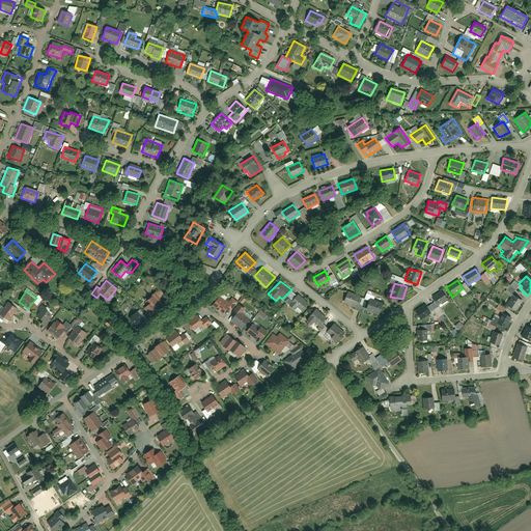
[(360,297),(347,291),(342,302),(356,307),(360,297)]
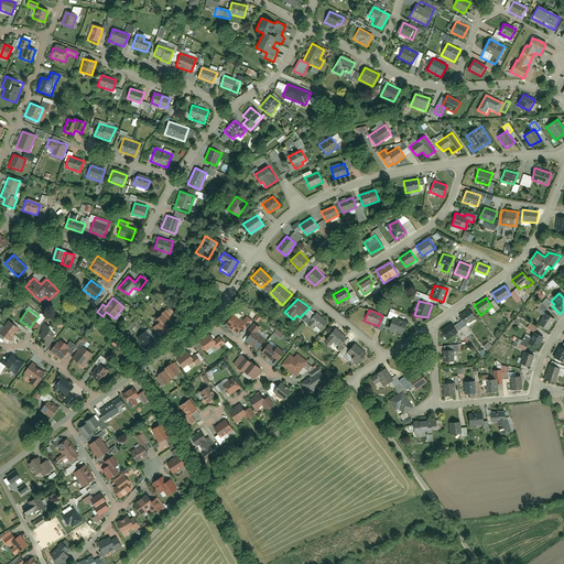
[(469,310),(458,317),(464,326),(475,318),(469,310)]
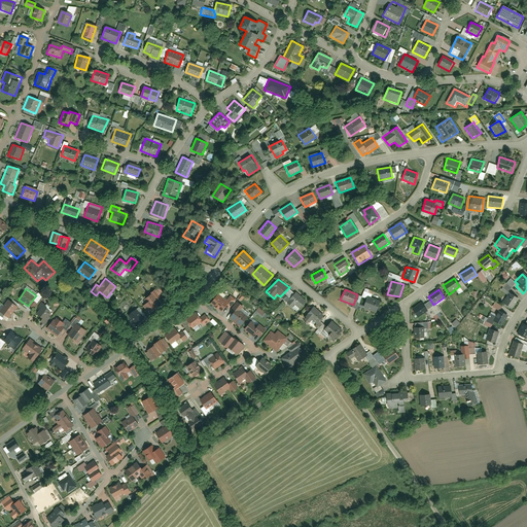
[(294,291),(285,303),(291,307),(294,304),(299,308),(305,301),(294,291)]
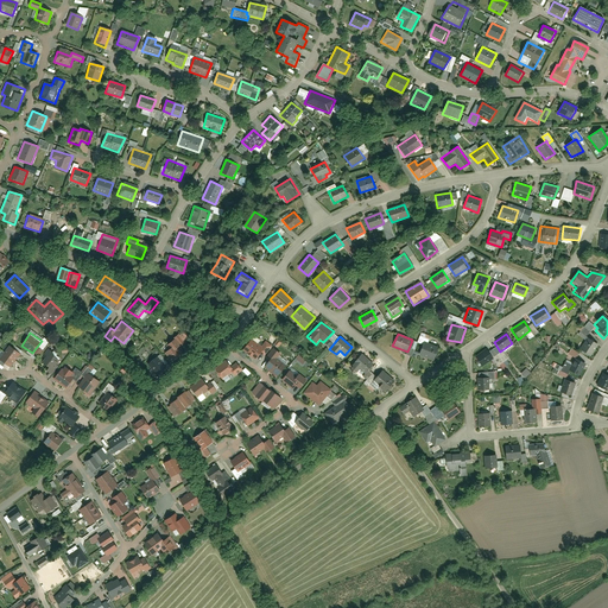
[(39,356),(49,342),(44,339),(33,353),(39,356)]
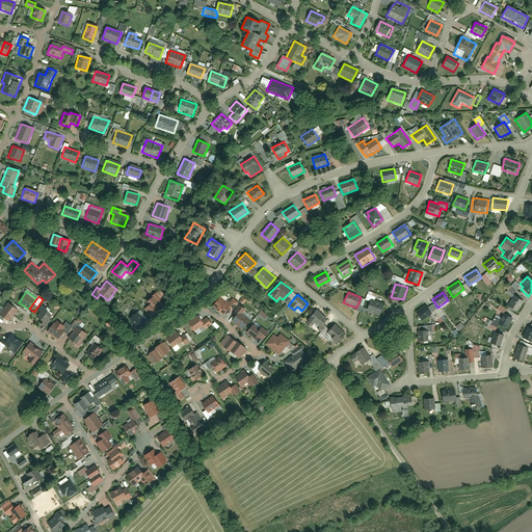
[(143,309),(151,316),(160,310),(156,304),(159,302),(154,296),(145,302),(148,306),(143,309)]
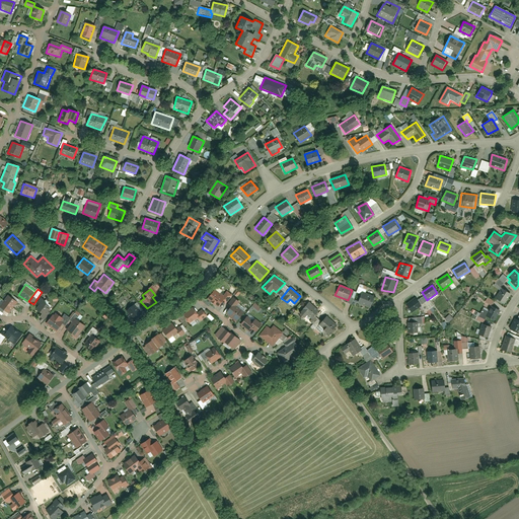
[(222,296),(213,289),(207,297),(217,305),(221,300),(225,303),(232,295),(226,291),(222,296)]
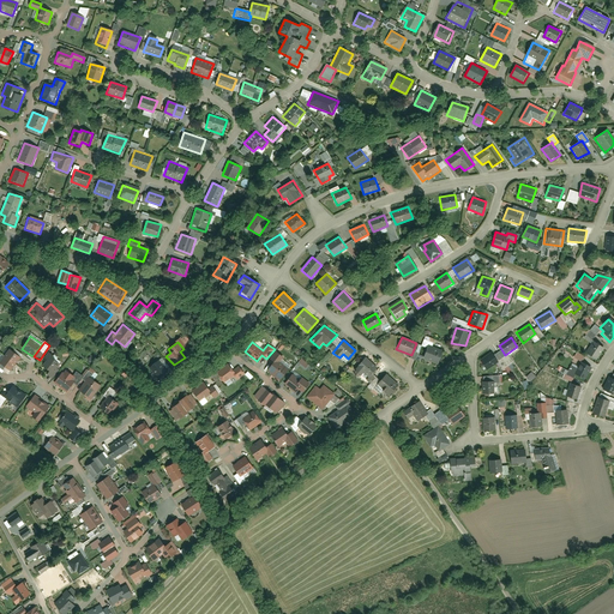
[(596,361),(603,349),(593,342),(584,355),(596,361)]
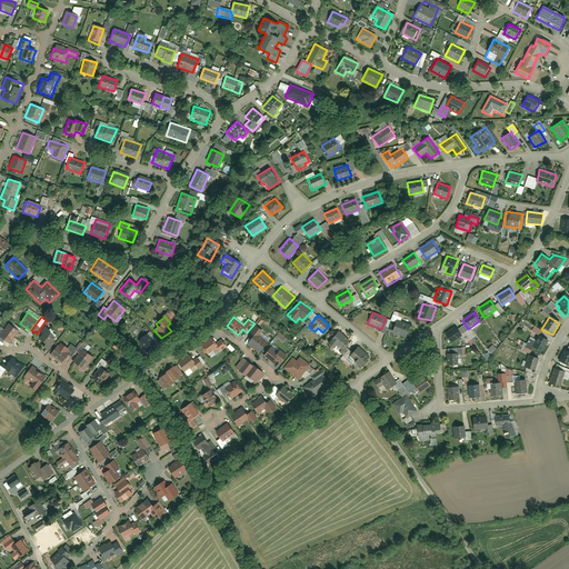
[(406,338),(411,326),(397,320),(391,331),(406,338)]
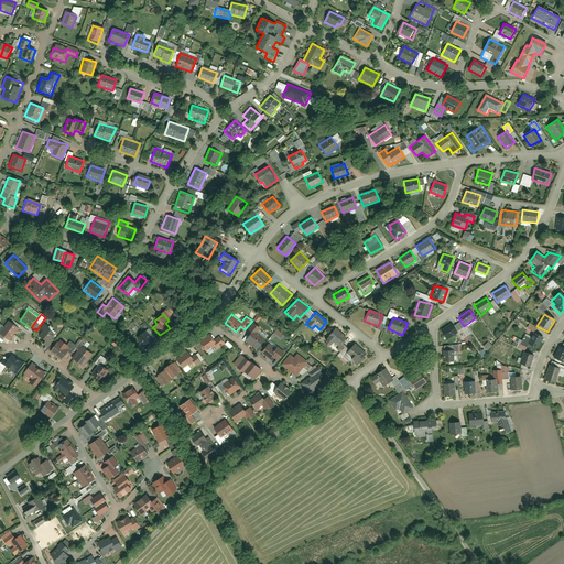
[(0,334),(10,342),(19,327),(9,321),(0,332),(0,334)]
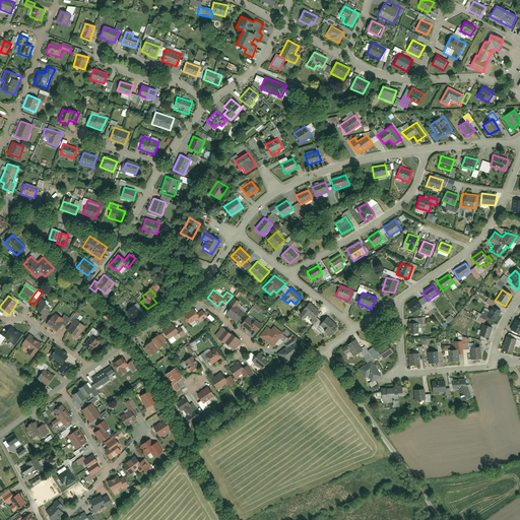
[(239,303),(234,299),(226,306),(231,308),(225,313),(237,322),(245,313),(236,307),(239,303)]
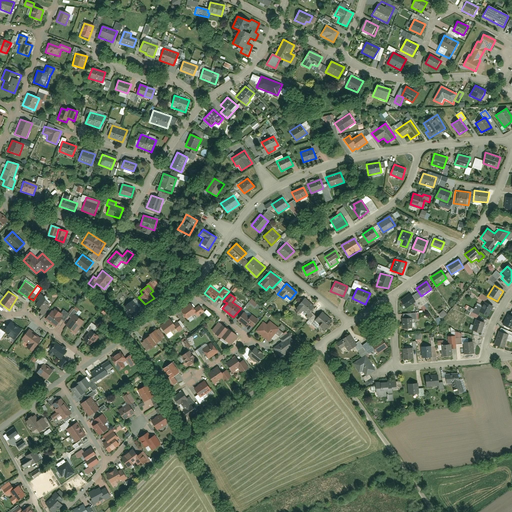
[(414,302),(409,295),(399,302),(405,309),(414,302)]
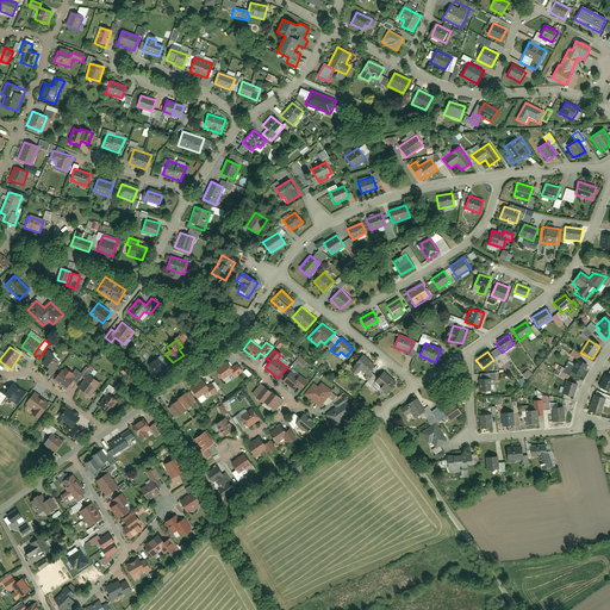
[(48,354),(41,363),(45,367),(44,369),(54,375),(58,368),(55,366),(58,362),(48,354)]
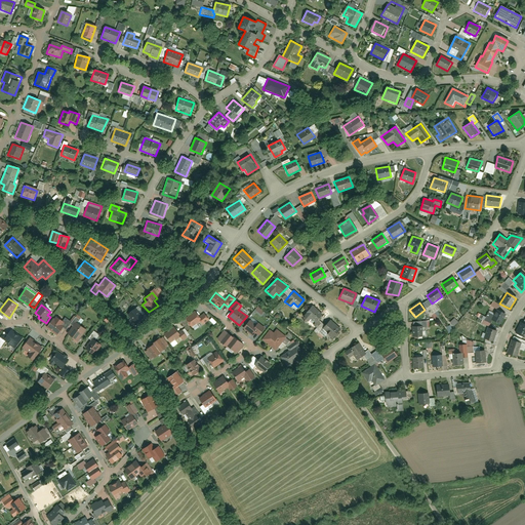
[(144,318),(135,306),(127,312),(134,323),(144,318)]
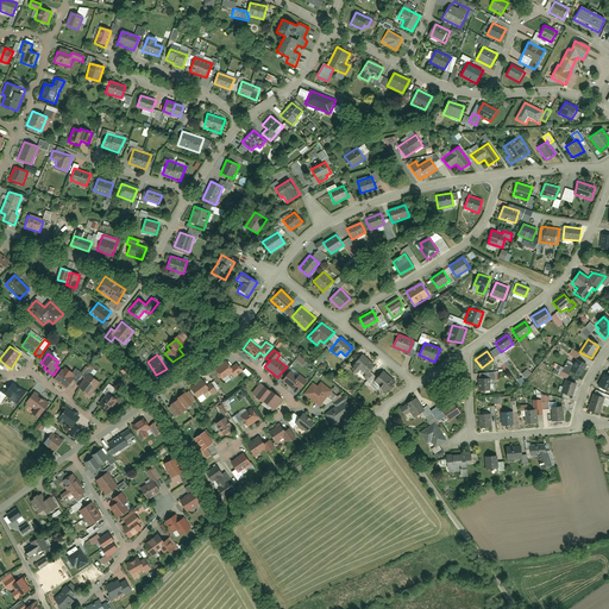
[(360,355),(350,366),(356,374),(360,369),(365,374),(374,365),(360,355)]
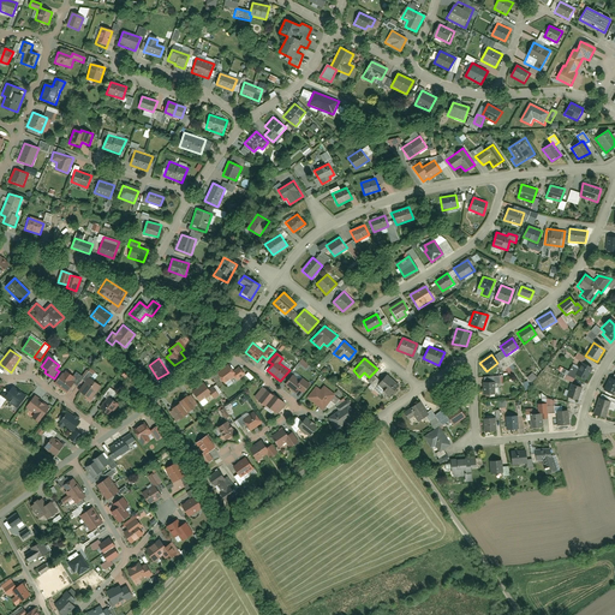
[(591,369),(581,363),(574,376),(585,381),(591,369)]
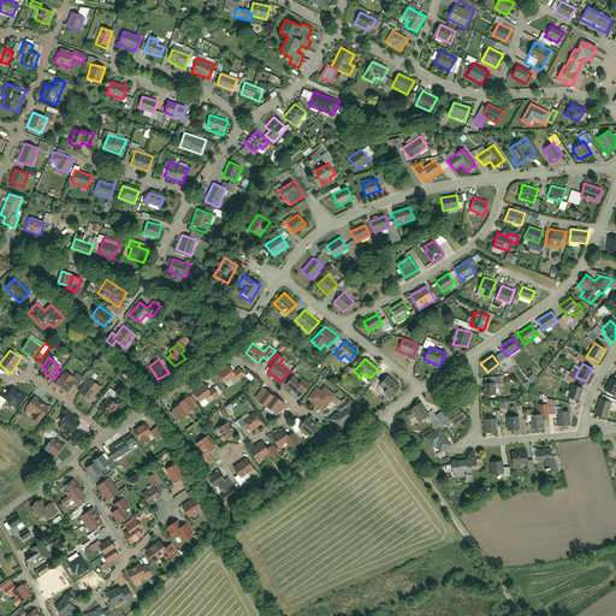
[(234,372),(229,365),(217,373),(224,385),(236,377),(237,379),(244,374),(240,367),(234,372)]
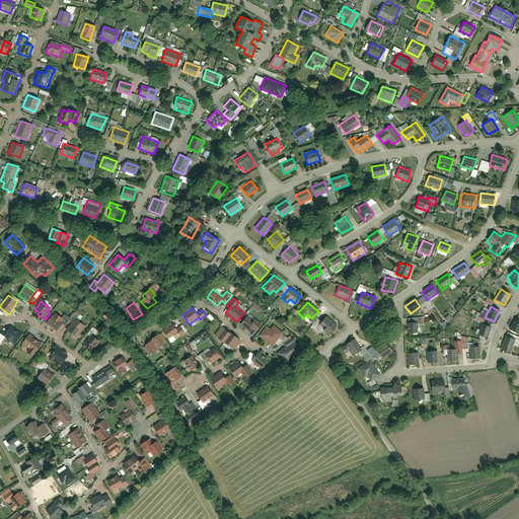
[(46,323),(57,331),(62,324),(65,320),(61,318),(54,313),(46,323)]
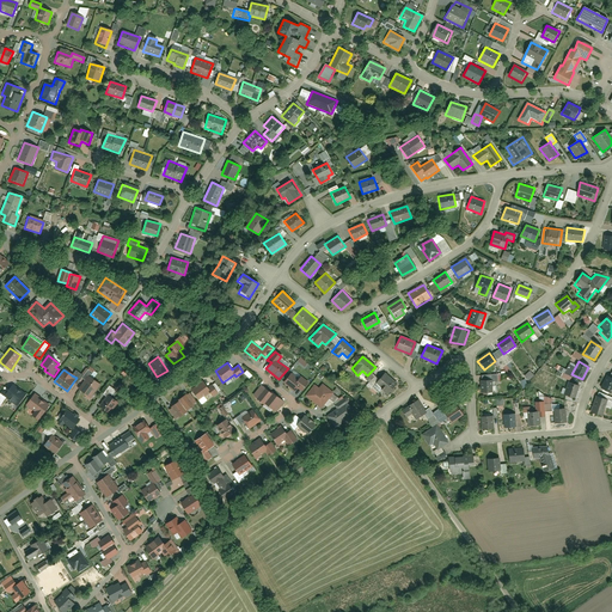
[(83,377),(80,380),(86,383),(90,378),(92,379),(96,375),(87,369),(83,377)]
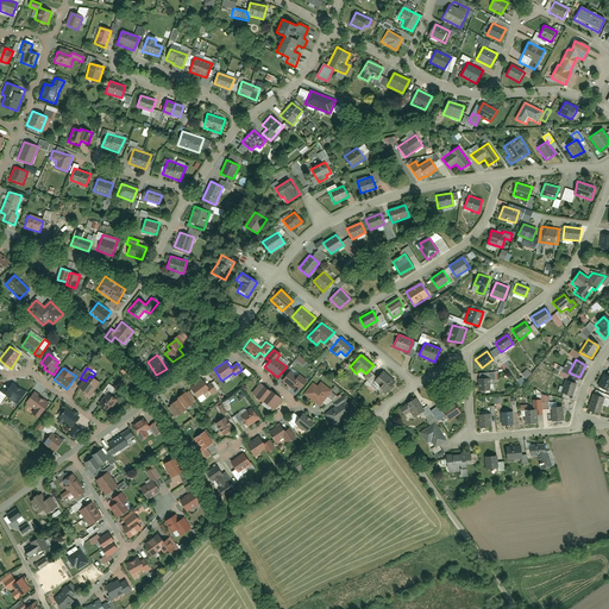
[(76,376),(73,381),(76,383),(80,378),(82,375),(75,369),(71,374),(76,376)]
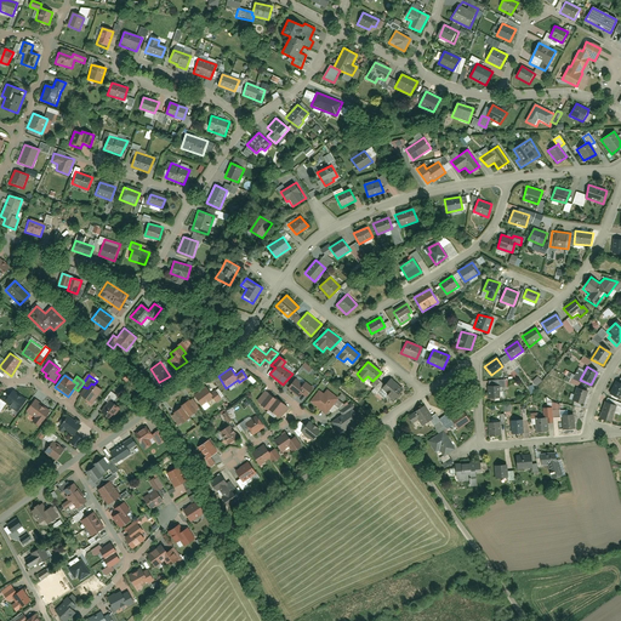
[(393,400),(403,388),(391,379),(381,389),(393,400)]
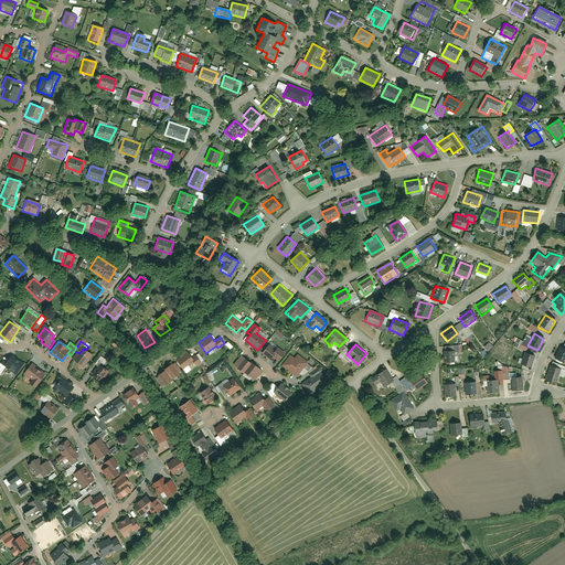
[(268,345),(260,353),(270,361),(274,358),(277,360),(284,353),(277,349),(275,351),(268,345)]
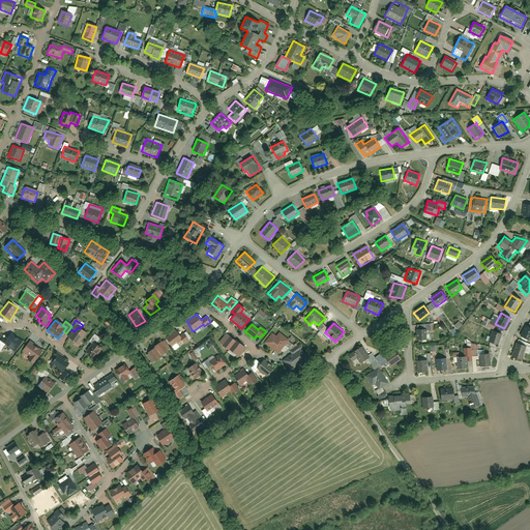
[(529,328),(524,325),(518,335),(527,341),(529,333),(529,328)]
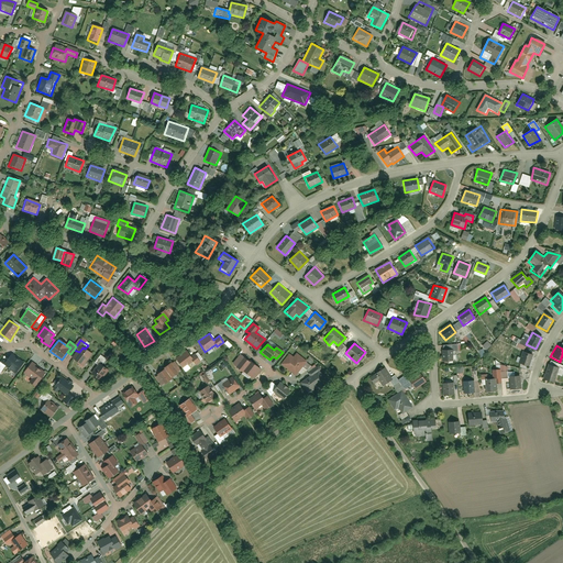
[(79,352),(74,360),(83,366),(92,354),(85,349),(83,348),(79,352)]
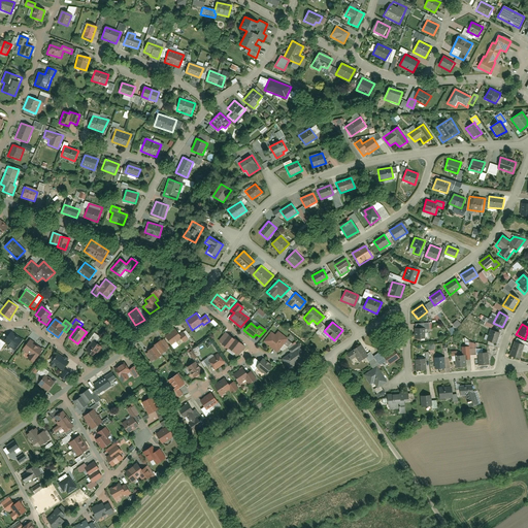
[(180,335),(175,328),(163,336),(170,347),(180,339),(183,342),(188,338),(184,333),(180,335)]
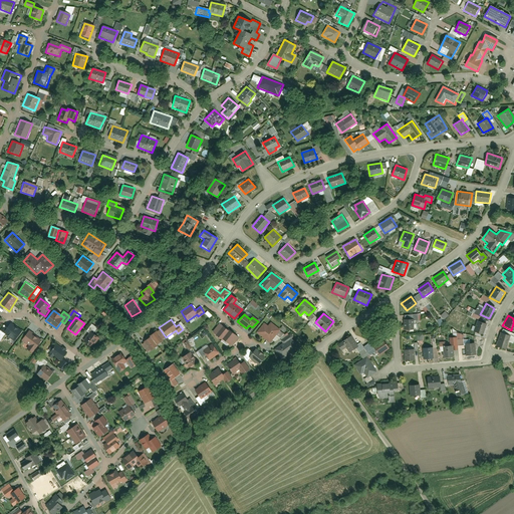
[(413,319),(403,320),(404,330),(414,330),(413,319)]
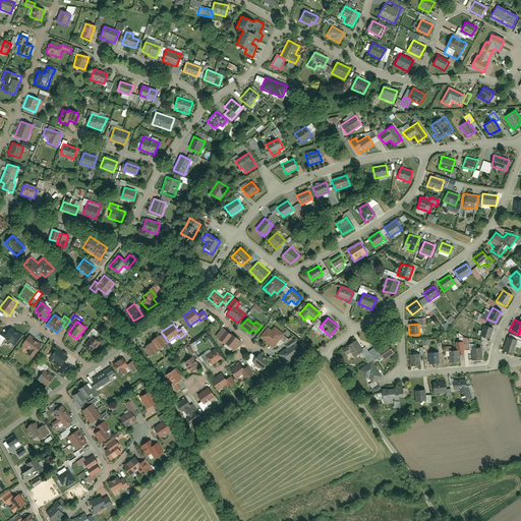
[(273,348),(284,334),(275,326),(272,330),(268,327),(259,337),(273,348)]
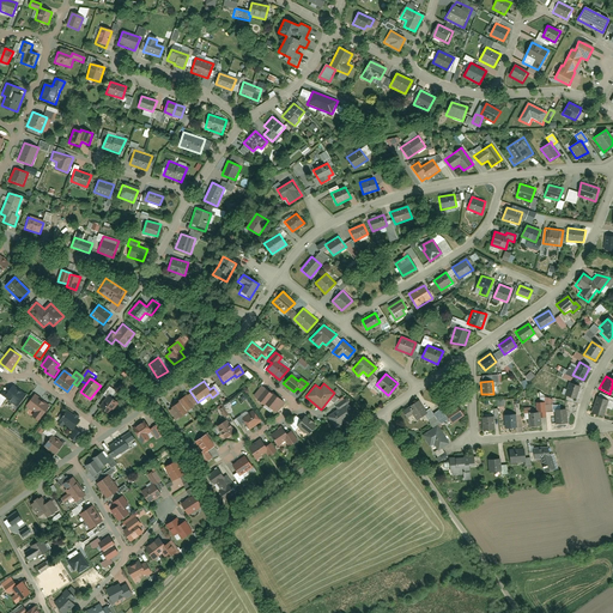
[(580,387),(569,383),(564,396),(576,400),(580,387)]
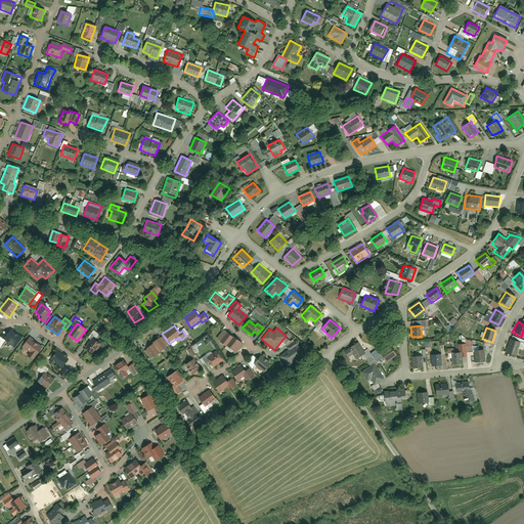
[(22,338),(9,329),(2,338),(14,347),(22,338)]
